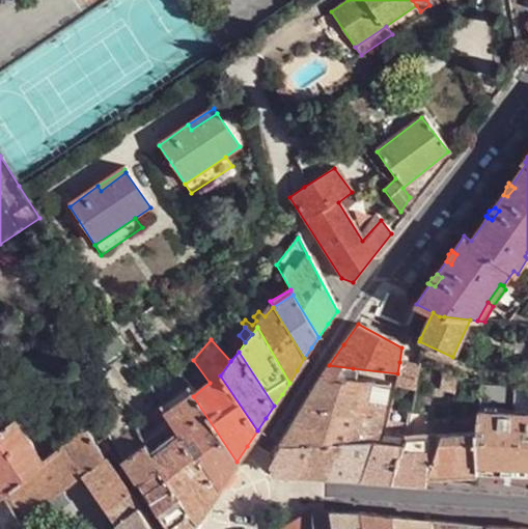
[(396,384),(413,386),(414,365),(399,362),(397,373),(396,384)]
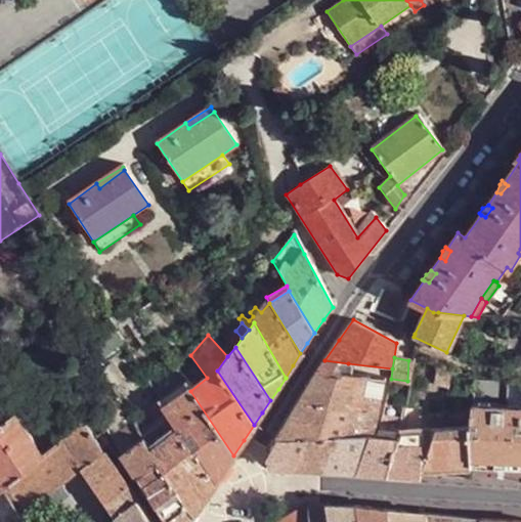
[(311,382),(298,403),(379,404),(383,378),(345,373),(348,363),(324,360),(311,382)]
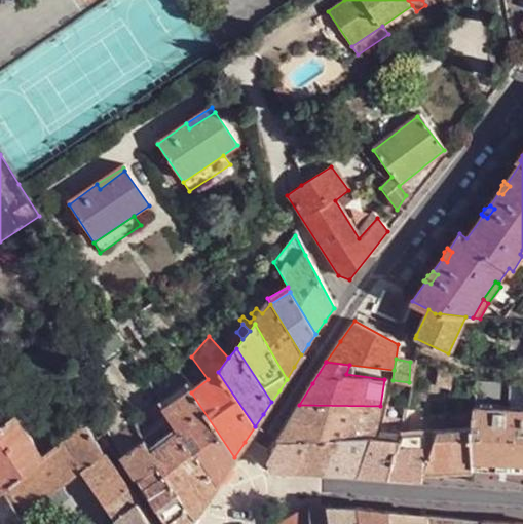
[(506,410),(507,383),(476,382),(473,408),(506,410)]
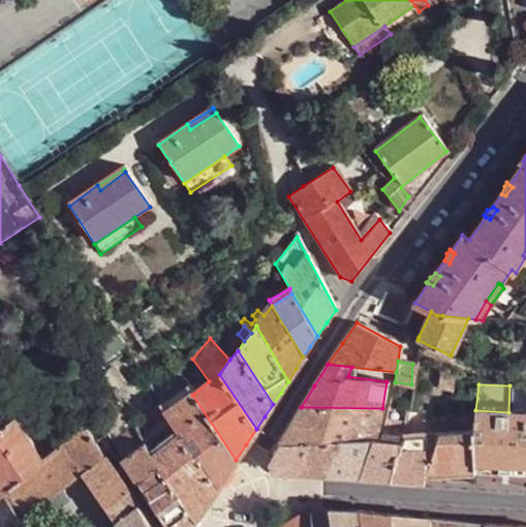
[(525,412),(525,386),(509,385),(508,412),(525,412)]
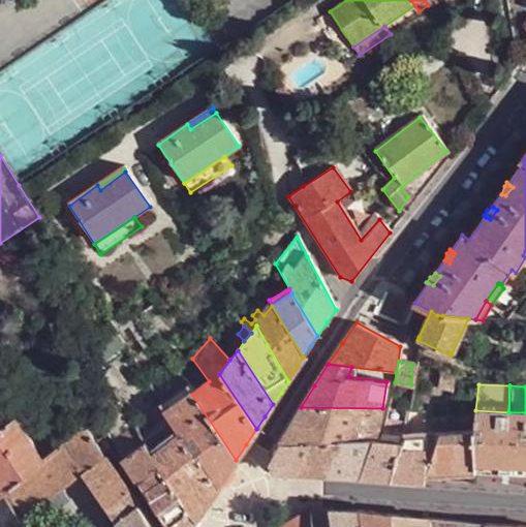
[(227,474),(236,460),(192,395),(186,386),(159,404),(218,488),(227,474)]
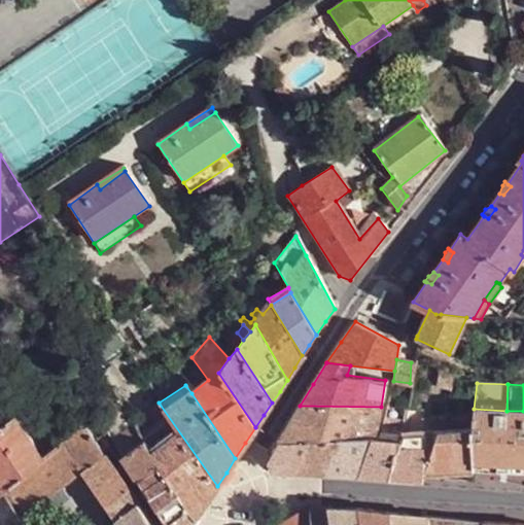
[(123,458),(144,441),(140,433),(118,400),(96,419),(113,447),(123,458)]
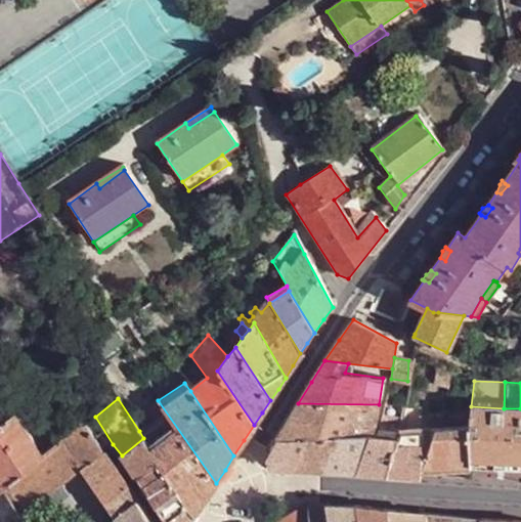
[(205,499),(216,483),(158,400),(145,408),(154,421),(166,440),(150,450),(159,464),(193,516),(205,499)]
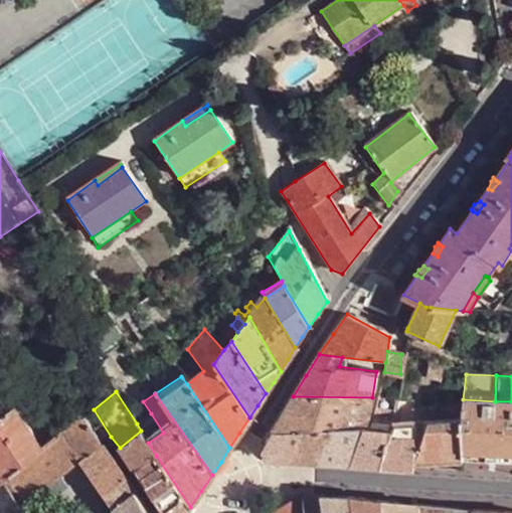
[(330,429),(363,426),(372,397),(293,396),(283,413),(273,431),(299,431),(330,429)]
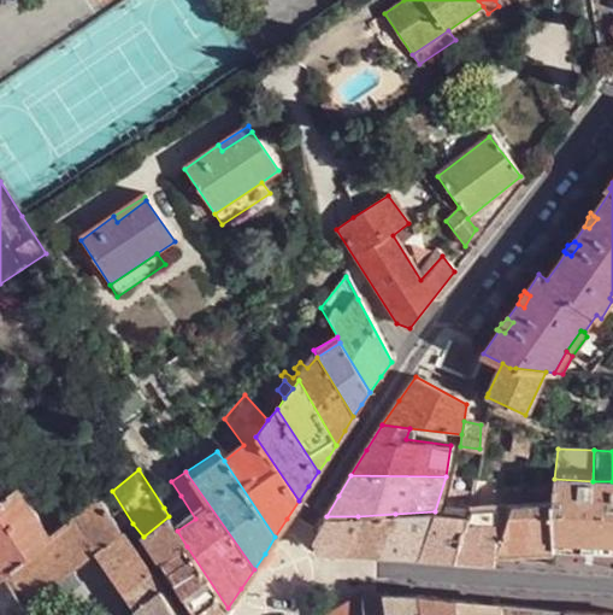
[(35,602),(95,555),(122,534),(99,499),(49,540),(7,476),(0,481),(0,577),(23,613),(35,602)]
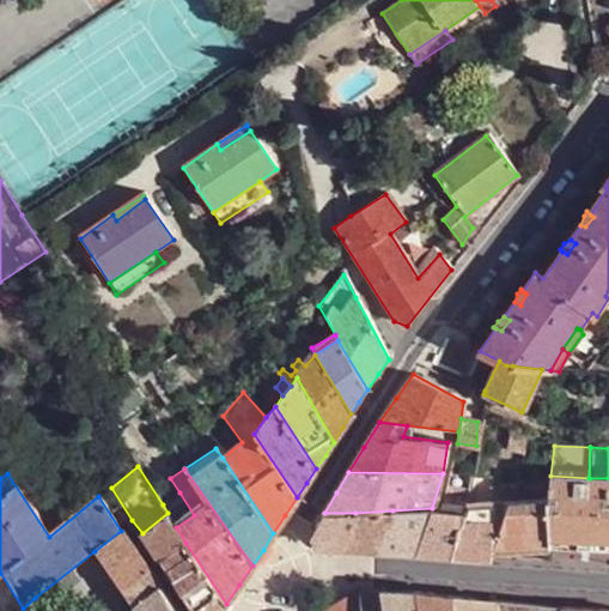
[(607,548),(608,546),(608,478),(589,478),(550,476),(547,500),(550,544),(607,548)]
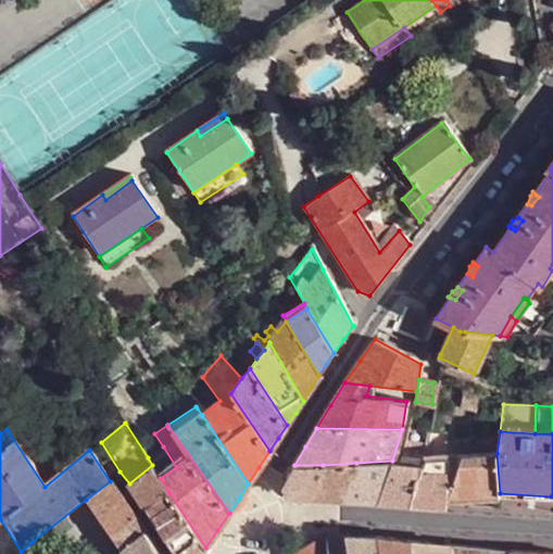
[(376,502),(409,503),(430,456),(430,447),(404,443),(399,462),(392,461),(376,502)]
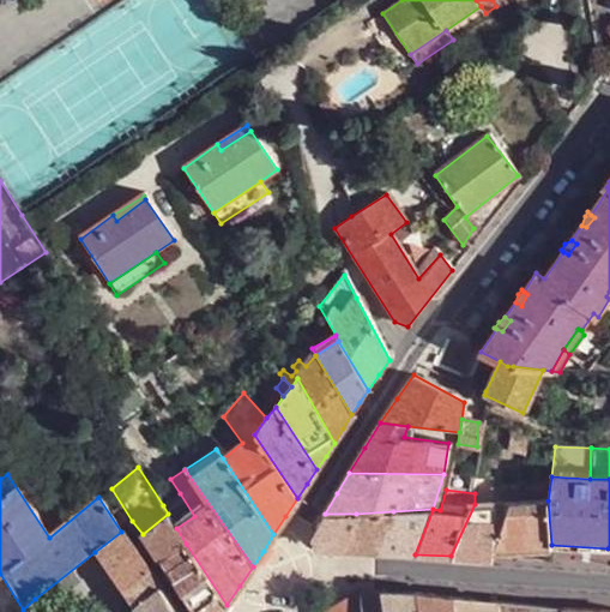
[(168,514),(176,528),(194,516),(180,493),(163,505),(168,514)]
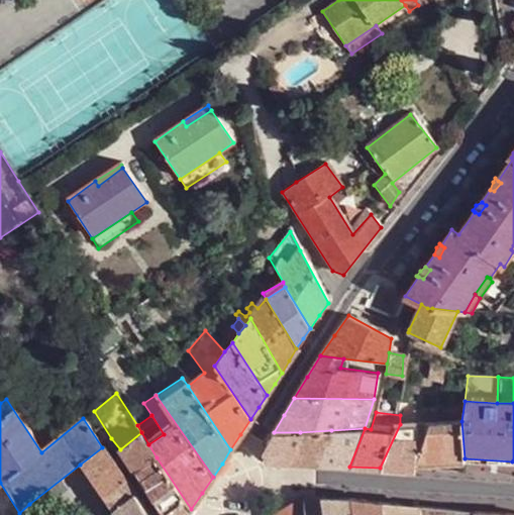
[(440,464),(466,464),(465,458),(461,421),(429,423),(416,464),(440,464)]
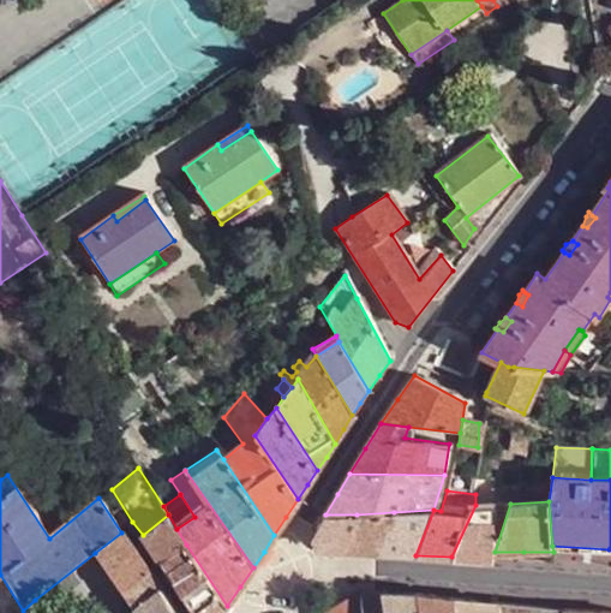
[(451,557),(493,561),(495,552),(510,504),(475,505),(451,557)]
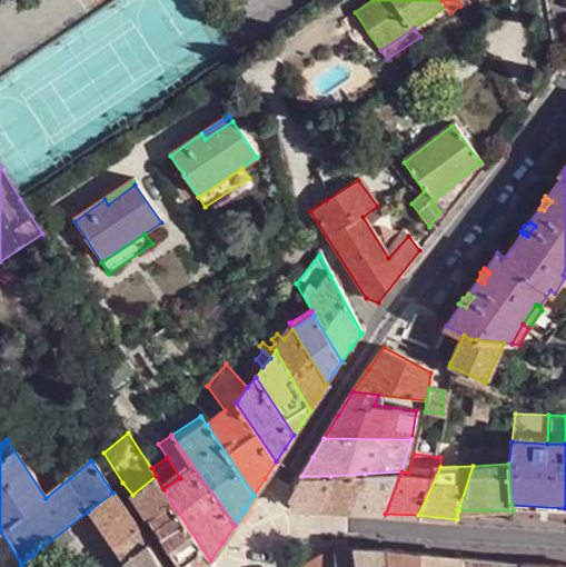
[(349,510),(385,514),(401,471),(365,474),(349,510)]
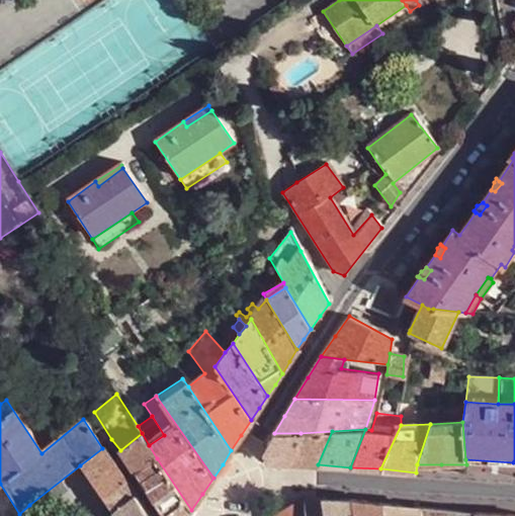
[(288,463),(318,464),(332,431),(301,433),(288,463)]
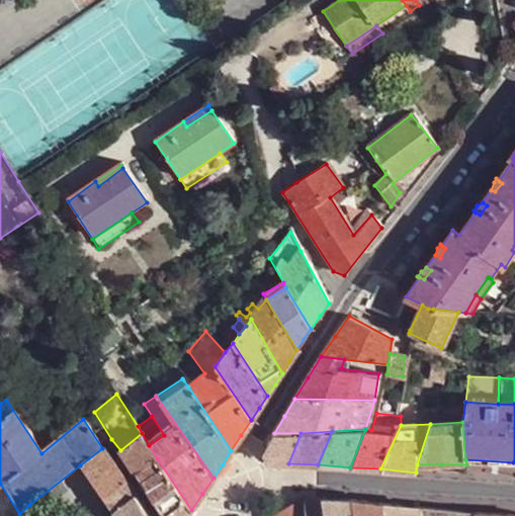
[(136,474),(157,458),(149,445),(142,433),(120,450),(136,474)]
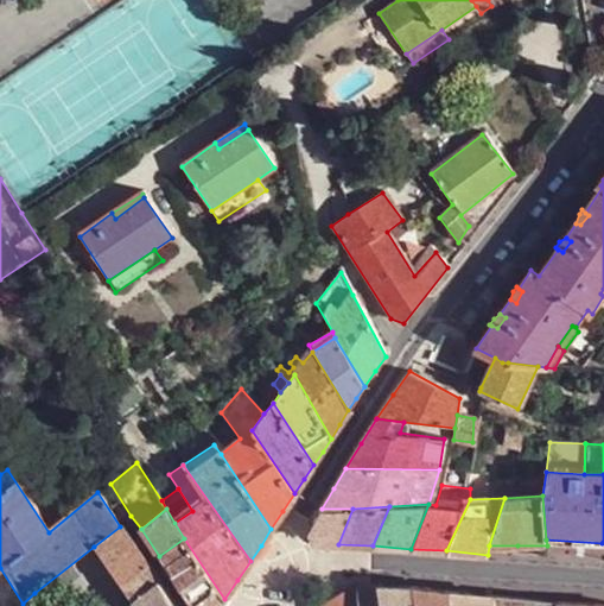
[(315,542),(338,544),(353,509),(322,509),(309,532),(315,542)]
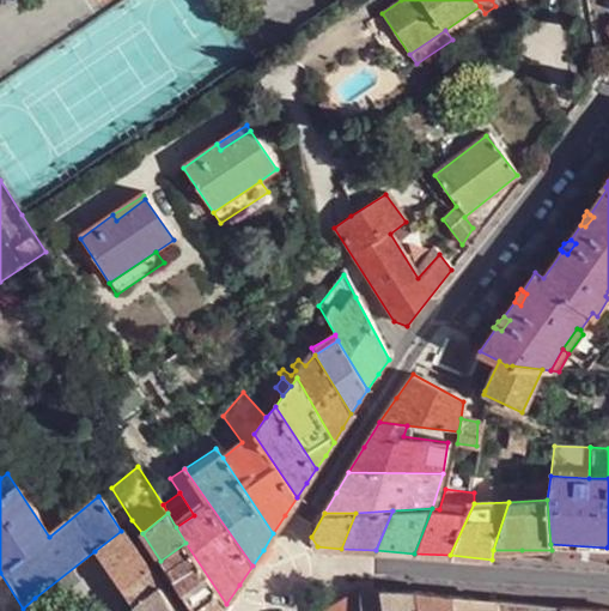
[(121,531),(95,551),(120,592),(147,572),(121,531)]
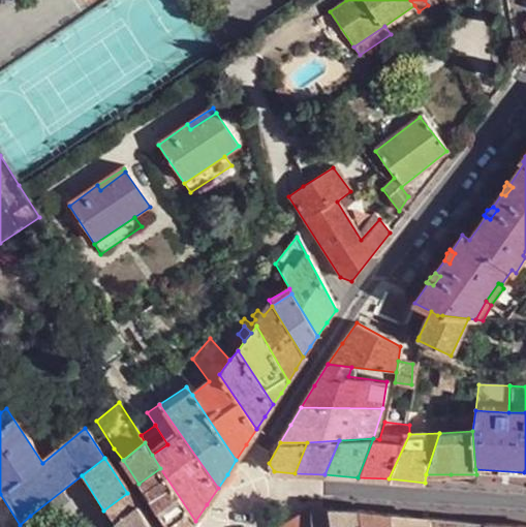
[(191,526),(195,521),(160,468),(138,484),(167,526),(191,526)]
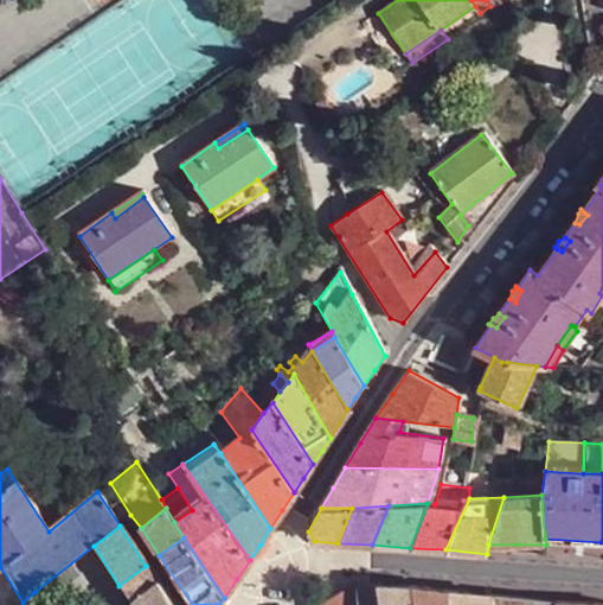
[(155,581),(146,566),(119,586),(132,600),(155,581)]
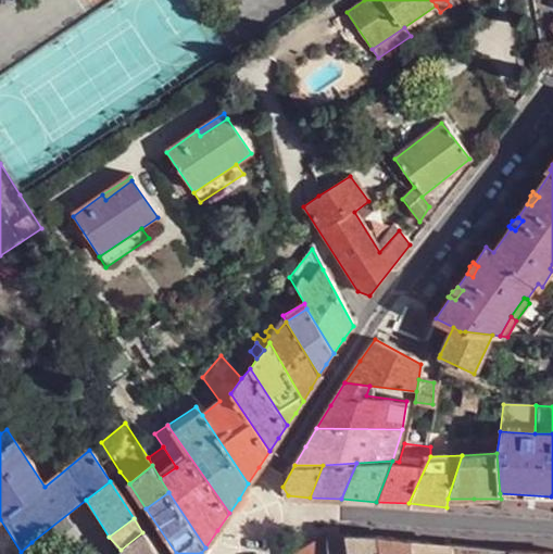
[(156,553),(142,532),(121,550),(123,553),(156,553)]
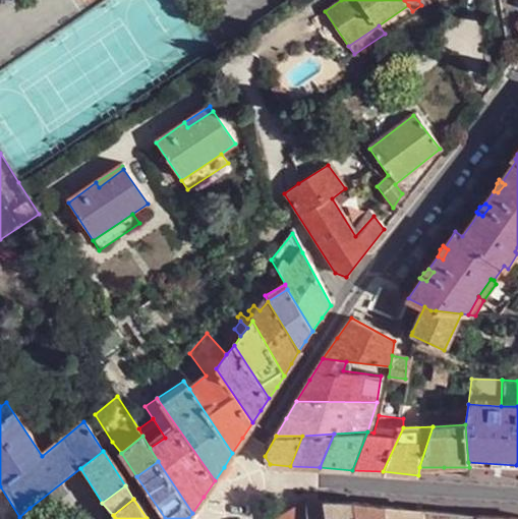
[(305,518),(304,503),(273,518),(305,518)]
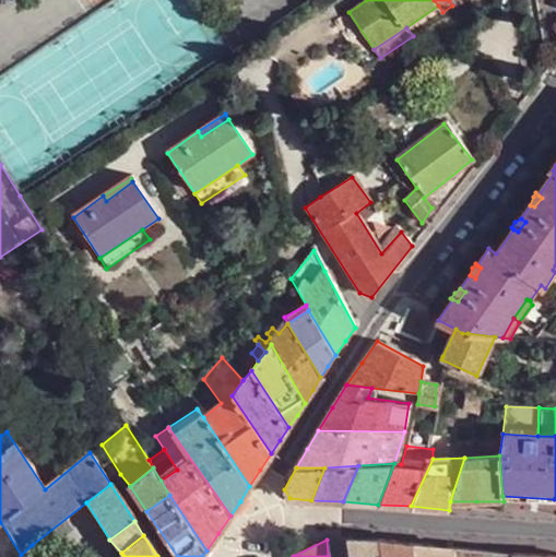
[(327,540),(328,556),(350,556),(346,541),(336,540),(327,540)]
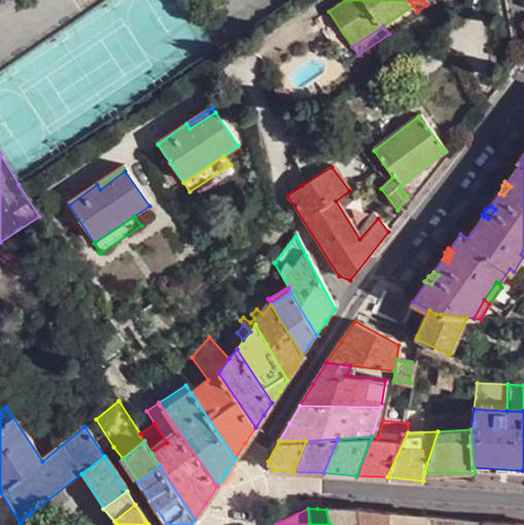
[(342,510),(326,510),(329,524),(359,524),(357,511),(342,510)]
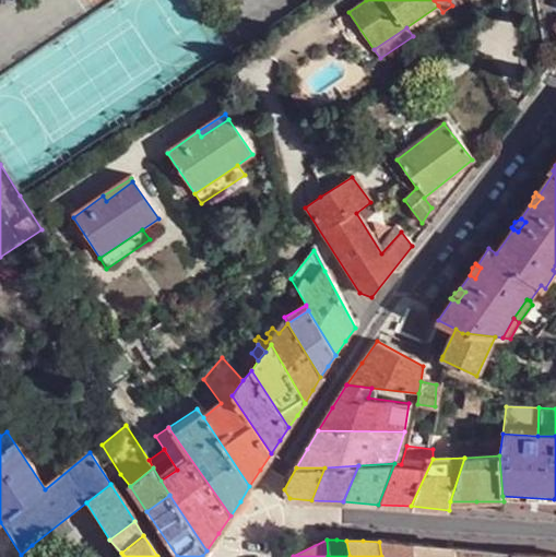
[(397,544),(379,542),(381,556),(415,556),(413,545),(397,544)]
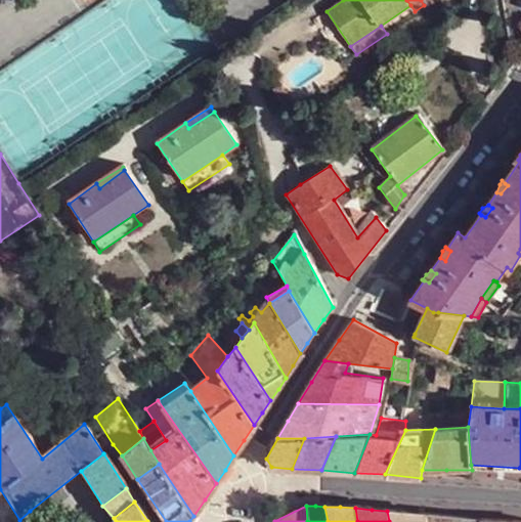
[(37,521),(30,511),(19,520),(20,521),(37,521)]
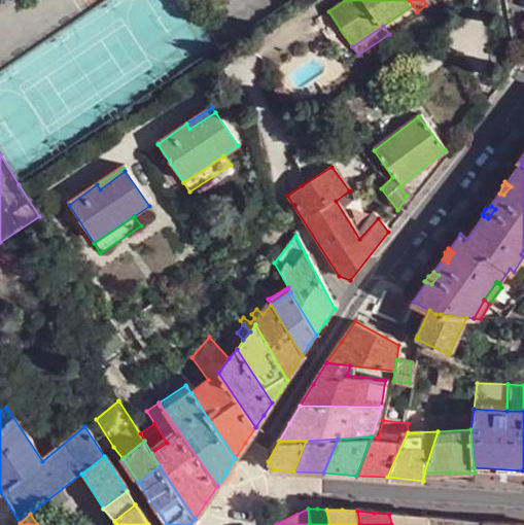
[(409,516),(389,514),(391,524),(429,524),(428,518),(409,516)]
